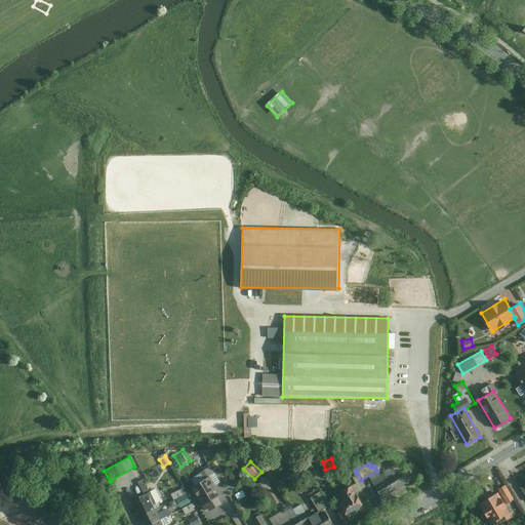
[(389,470),(371,480),(381,497),(399,486),(389,470)]
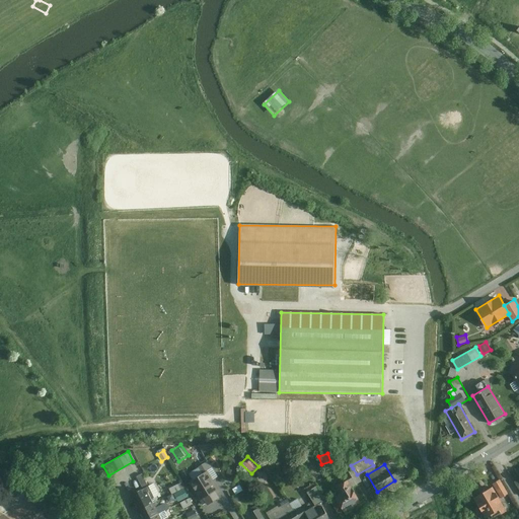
[(232,478),(234,470),(224,468),(223,476),(232,478)]
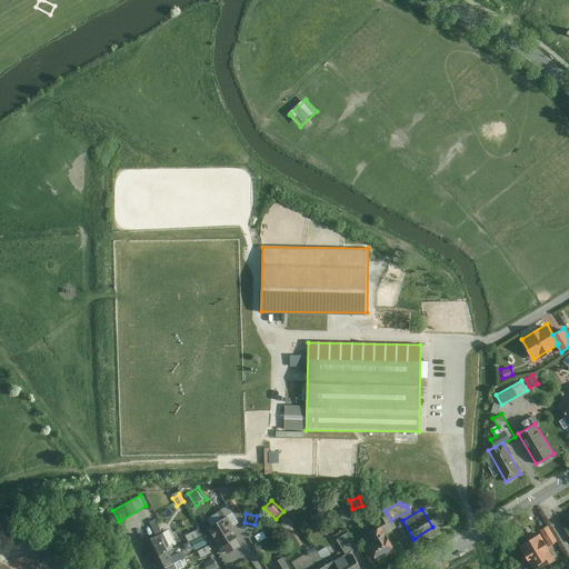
[(391,520),(387,513),(382,516),(391,530),(396,528),(391,520)]
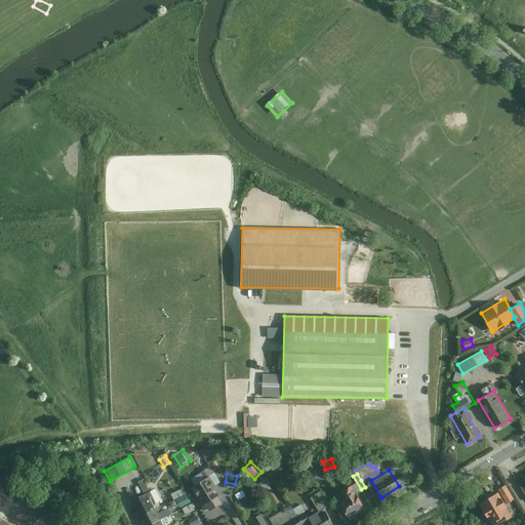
[(211,478),(192,488),(202,508),(206,505),(210,511),(223,503),(218,498),(221,496),(211,478)]
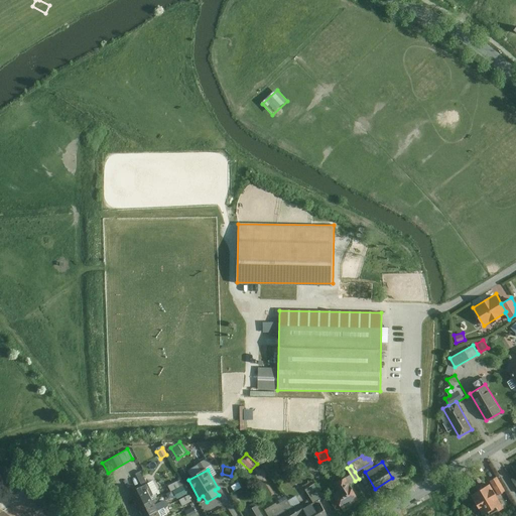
[(140,471),(135,474),(140,484),(145,481),(140,471)]
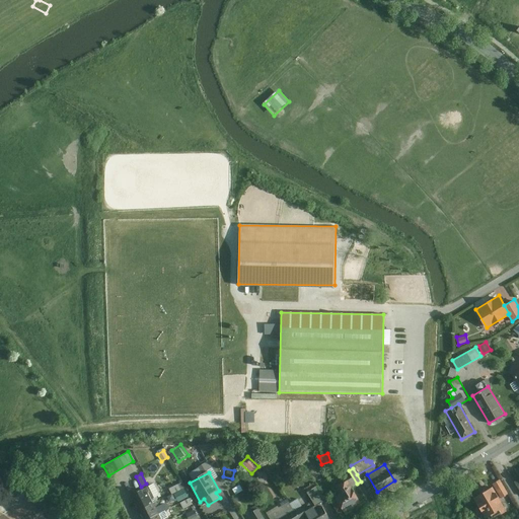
[(360,502),(347,479),(336,487),(339,493),(334,496),(335,498),(329,500),(336,510),(341,508),(343,512),(360,502)]
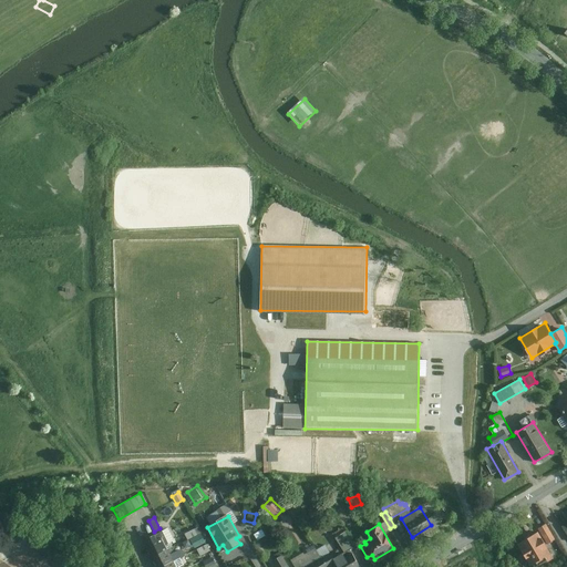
[(555,538),(546,524),(539,528),(547,543),(555,538)]
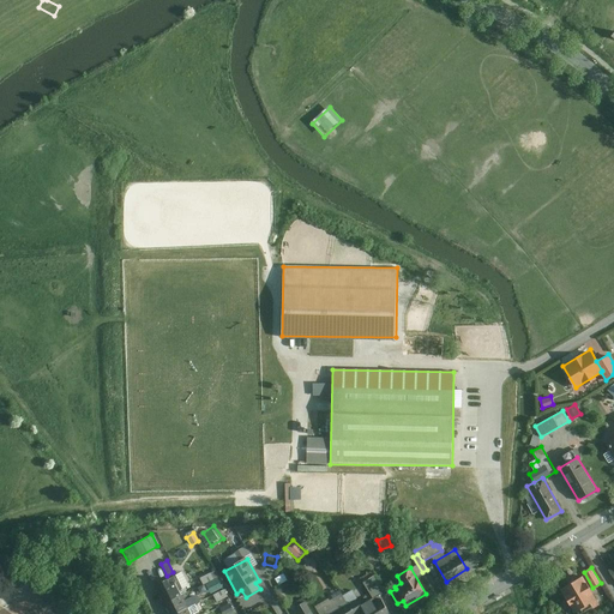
[(214,571),(200,577),(203,583),(217,577),(214,571)]
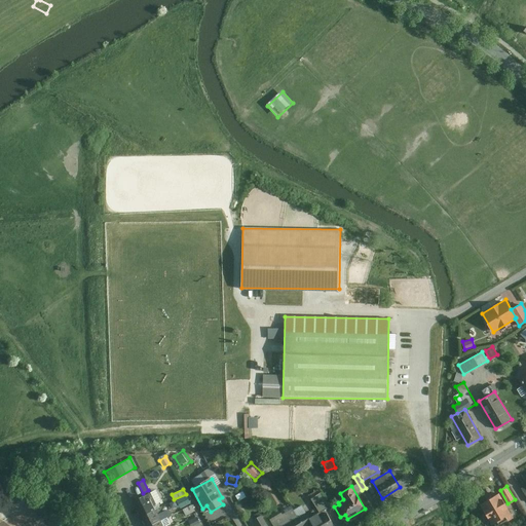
[(321,491),(310,498),(320,513),(330,505),(321,491)]
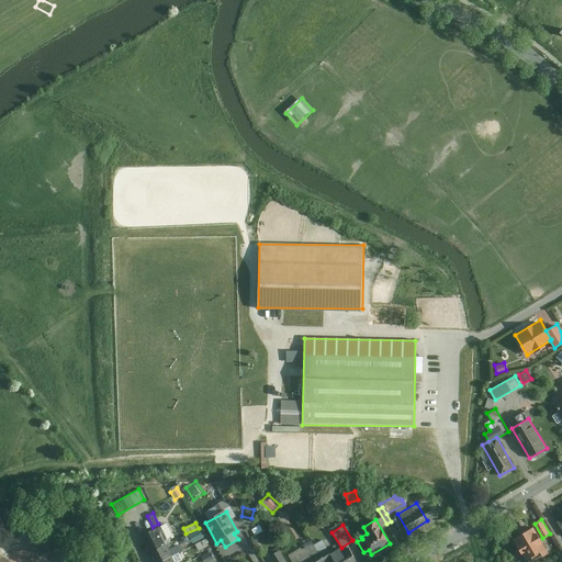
[(534,527),(513,539),(525,560),(541,551),(543,557),(549,553),(534,527)]
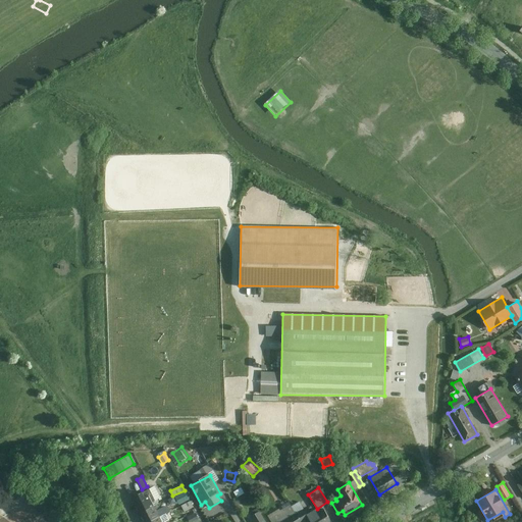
[(131,499),(138,514),(160,503),(157,499),(151,501),(146,491),(131,499)]
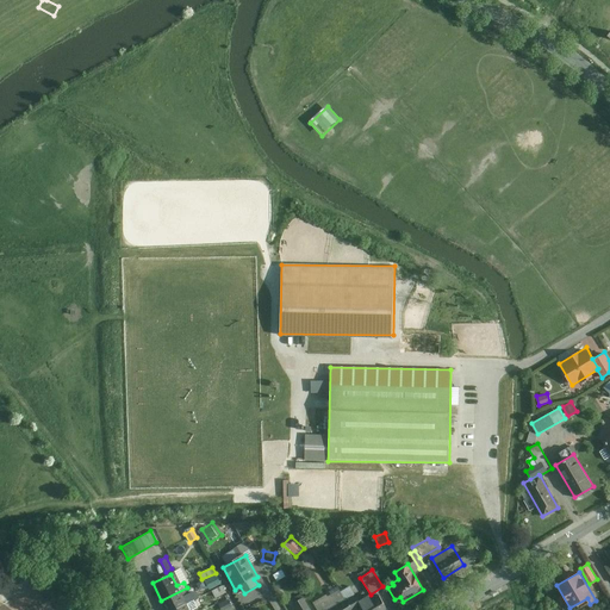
[(221,586),(211,591),(215,597),(224,592),(221,586)]
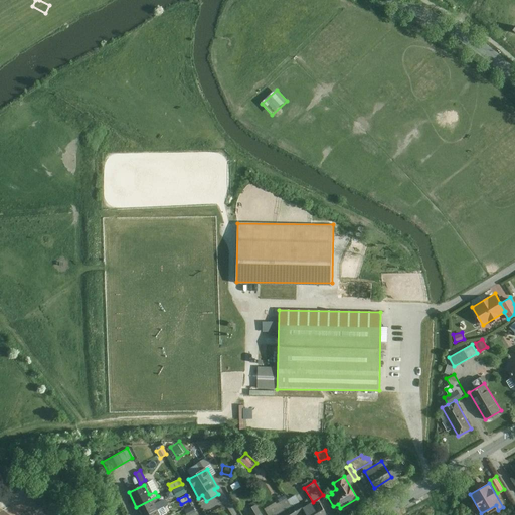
[(136,507),(140,514),(147,514),(157,510),(153,503),(160,500),(158,496),(136,507)]
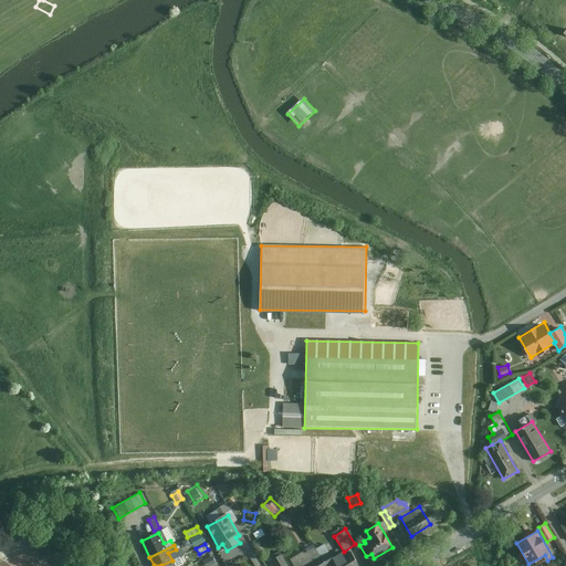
[(332,565),(358,565),(348,549),(333,558),(329,561),(332,565)]
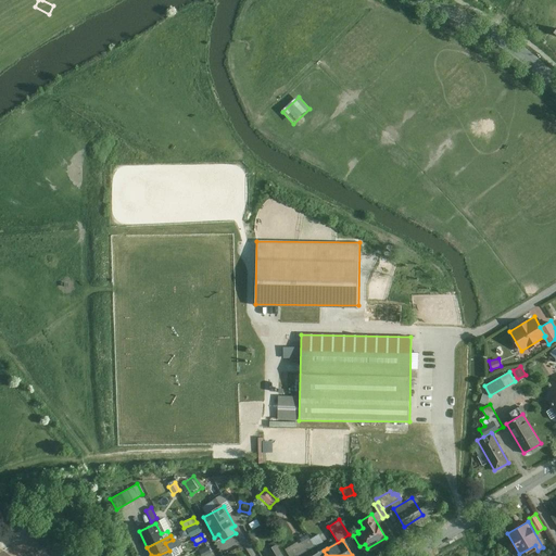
[(303,555),(323,555),(326,555),(324,551),(327,548),(323,542),(303,554),(303,555)]
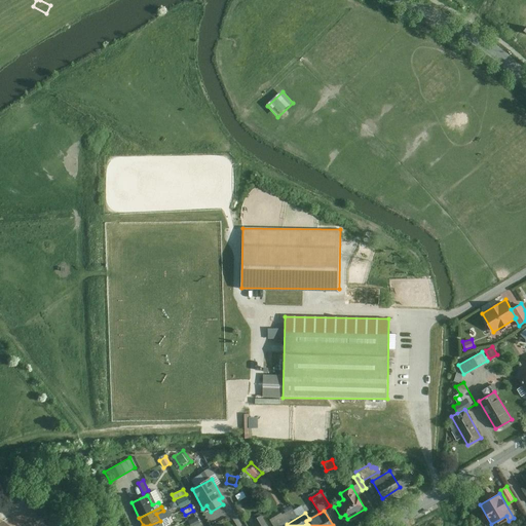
[(266,525),(260,515),(252,520),(255,525),(266,525)]
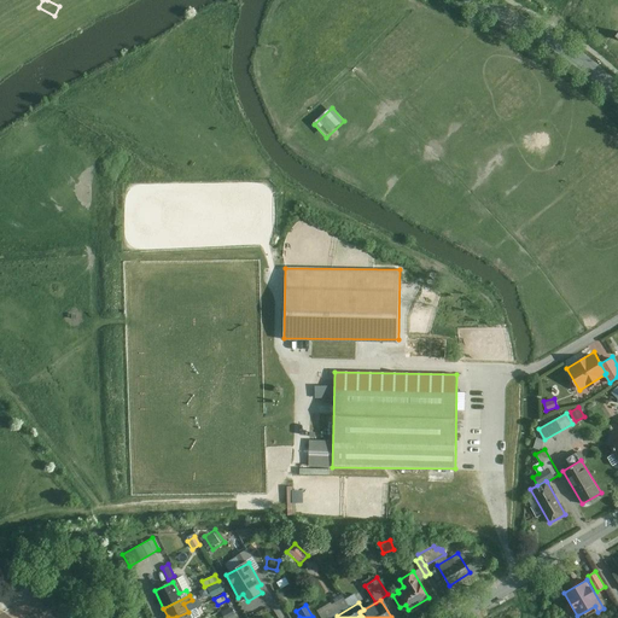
[(231,607),(221,612),(223,617),(228,617),(234,616),(231,607)]
